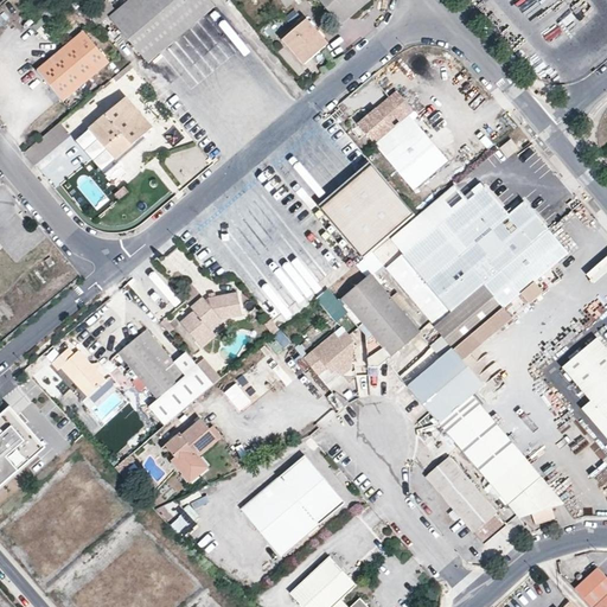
[(213,8),(206,0),(134,0),(108,21),(145,64),(213,8)]
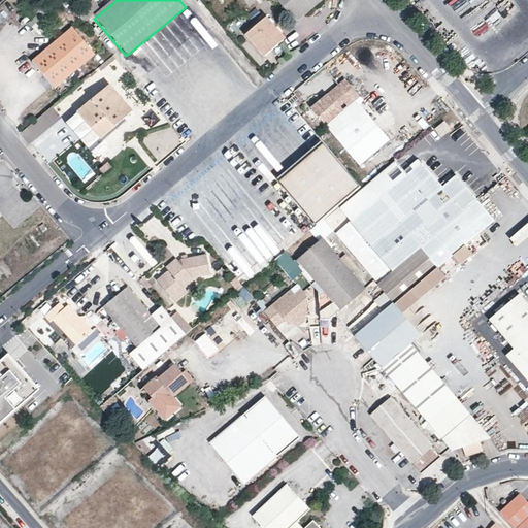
[(240,0),(249,9),(259,0),(275,0),(296,25),(323,3),(320,0),(240,0)]
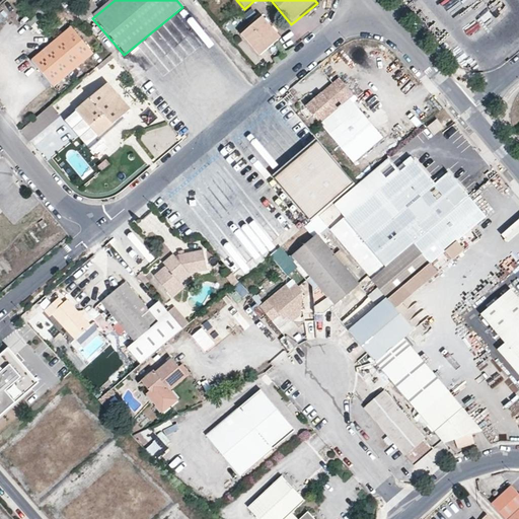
[(97,10),(90,2),(75,15),(81,23),(97,10)]
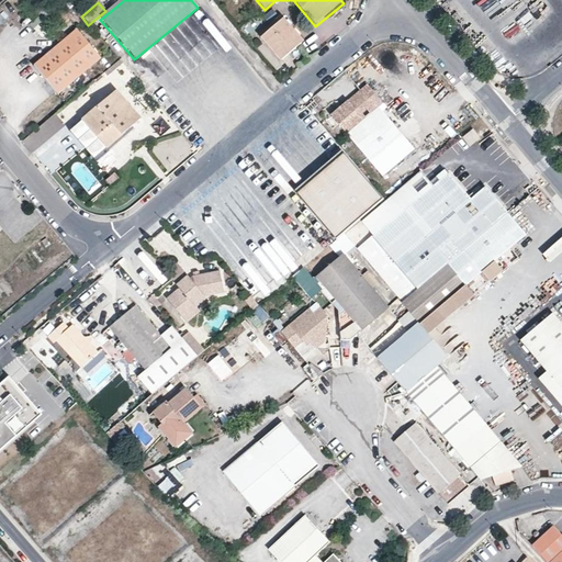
[(58,29),(65,23),(49,6),(43,10),(58,29)]
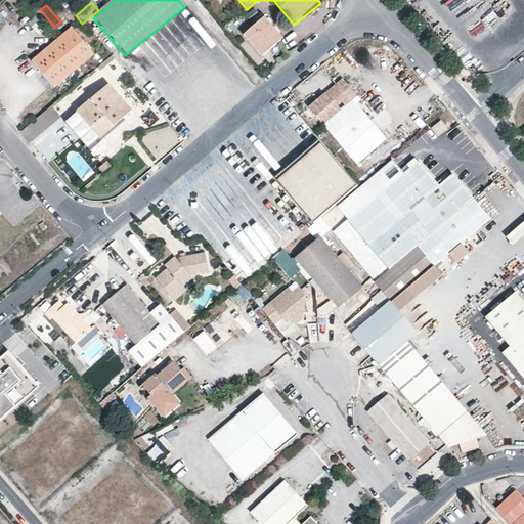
[(258,14),(241,30),(262,55),(280,41),(258,14)]
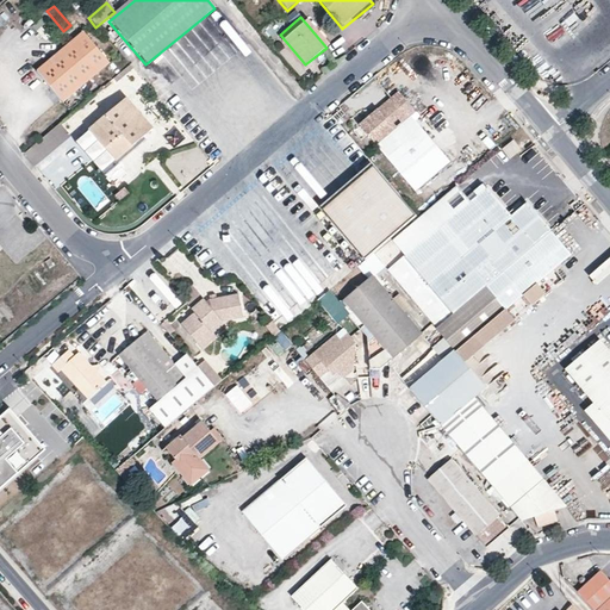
[(33,73),(58,103),(104,63),(78,33),(64,45),(33,73)]
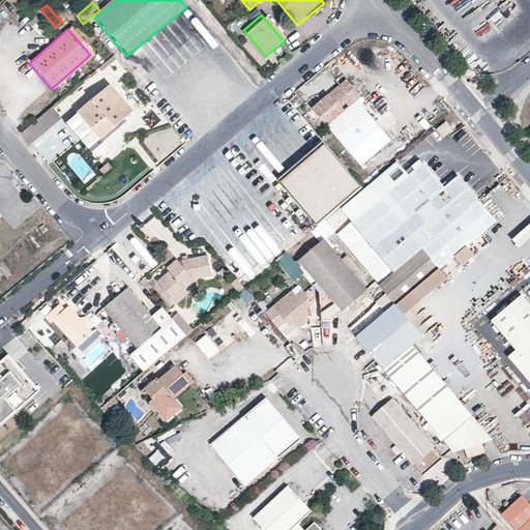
[(116,62),(111,57),(96,70),(100,75),(116,62)]
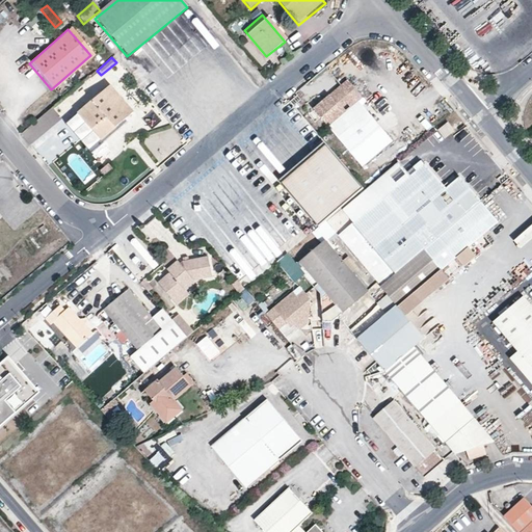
[(313,111),(363,168),(394,141),(360,102),(364,99),(348,81),(313,111)]
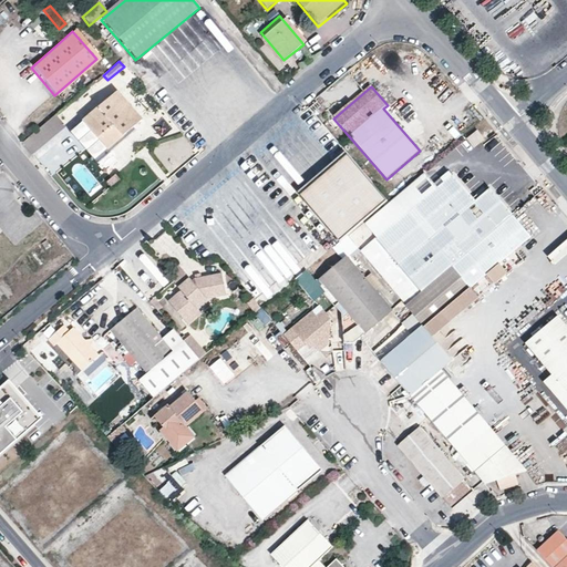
[(141,119),(117,92),(70,132),(96,163),(110,152),(106,148),(141,119)]
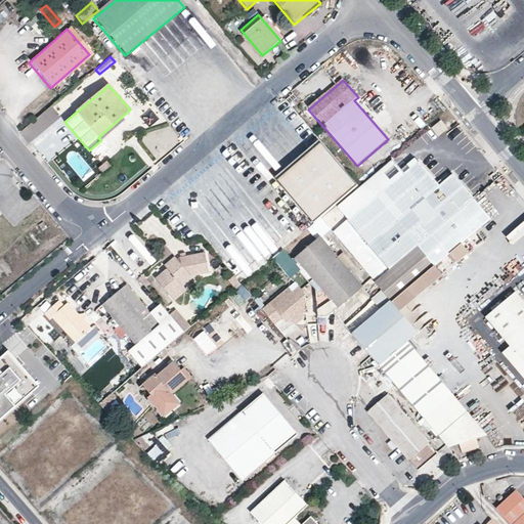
[(20,133),(30,144),(59,118),(50,106),(20,133)]
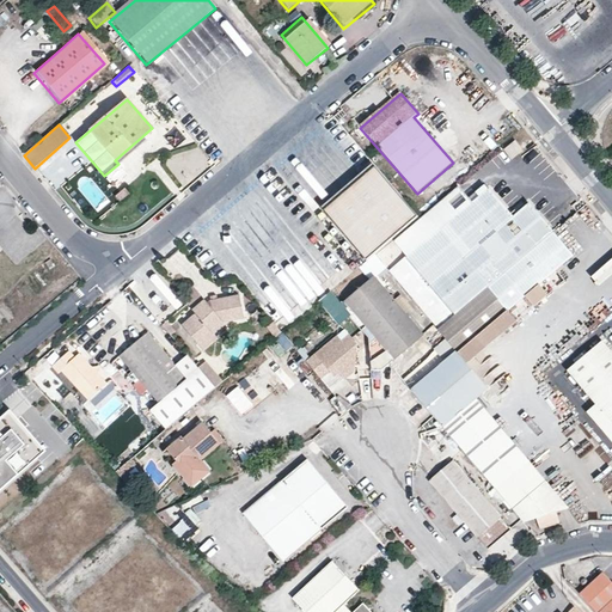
[(499,151),(507,161),(515,153),(508,142),(499,151)]
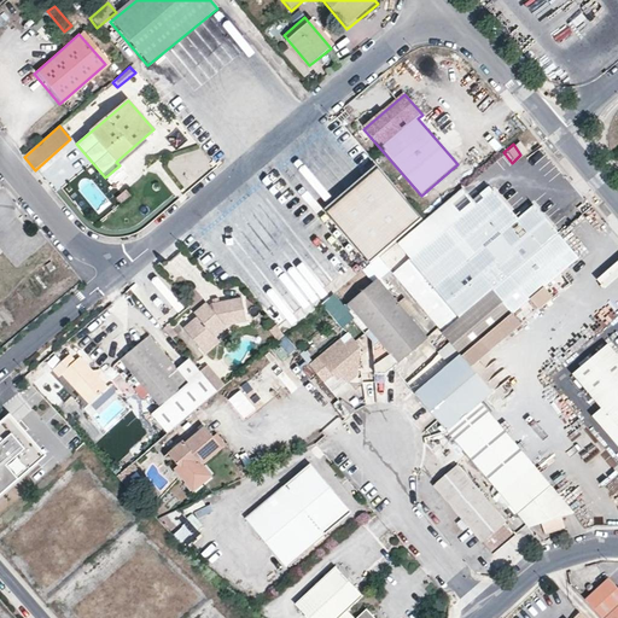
[(362,254),(413,211),(374,165),(324,208),(362,254)]
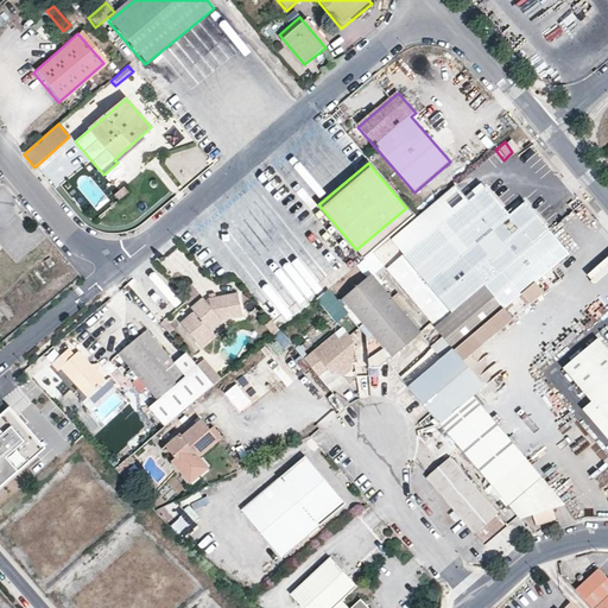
[(127,192),(122,187),(115,192),(119,198),(127,192)]
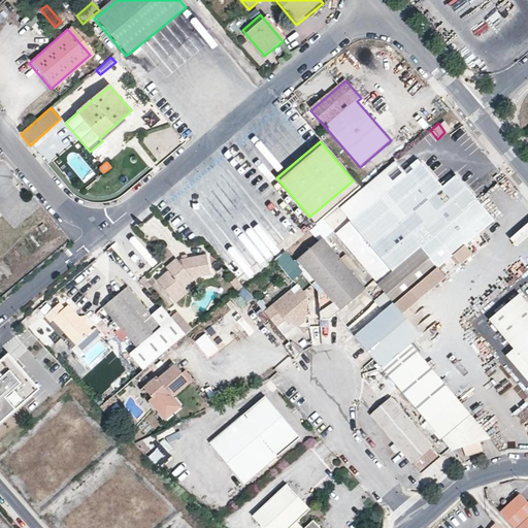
[(420,169),(409,177),(354,225),(395,273),(479,203),(458,179),(455,180),(452,178),(441,187),(423,166),(420,169)]
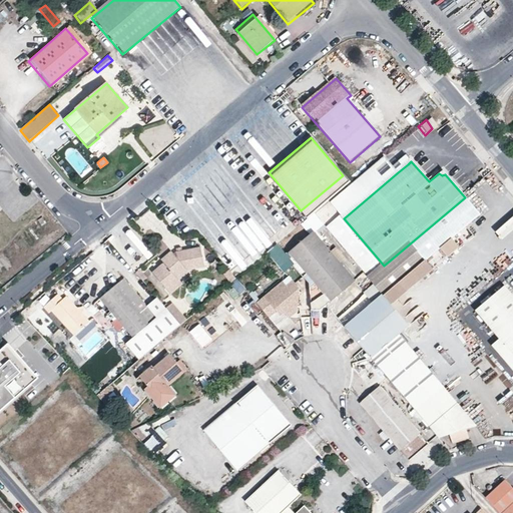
[(408,164),(405,162),(396,170),(398,172),(408,164)]
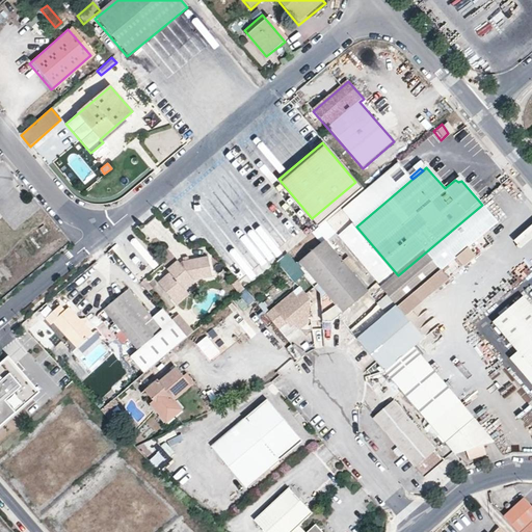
[(483,236),(498,222),(482,205),(398,275),(382,288),(399,307),(407,317),(491,244),(483,236)]
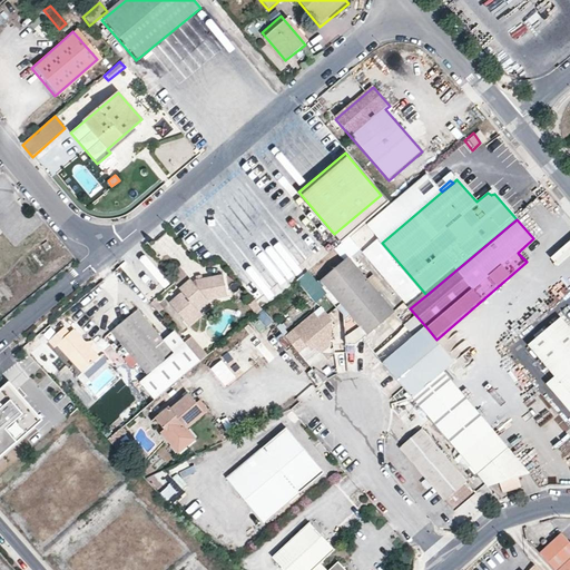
[(349,258),(351,262),(361,253),(349,238),(334,249),(344,262),(349,258)]
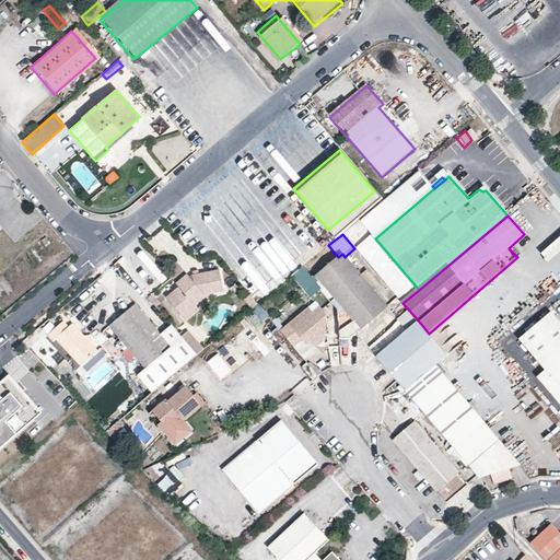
[(349,339),(387,308),(345,257),(342,254),(338,257),(312,279),(321,290),(337,311),(339,339),(349,339)]
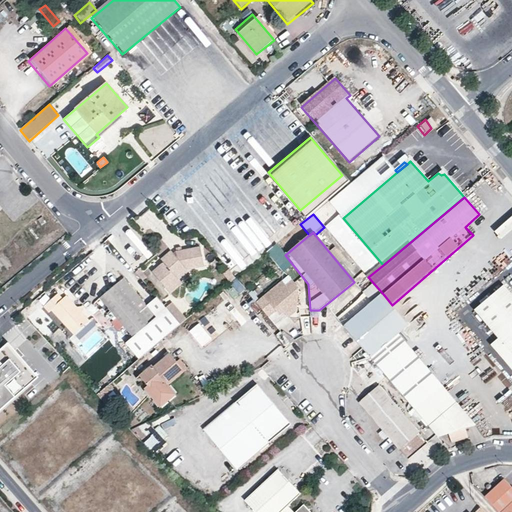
[(154,254),(162,264),(152,273),(165,288),(177,278),(187,270),(204,267),(199,249),(172,254),(161,241),(150,250),(154,254)]
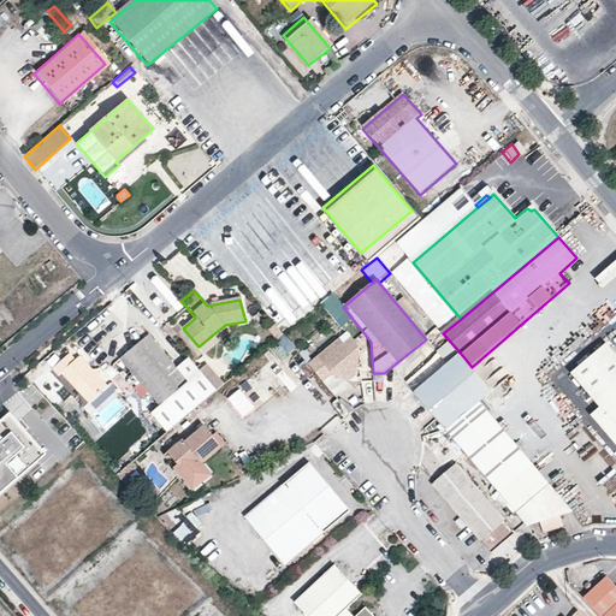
[(342,327),(353,319),(343,307),(332,294),(321,303),(342,327)]
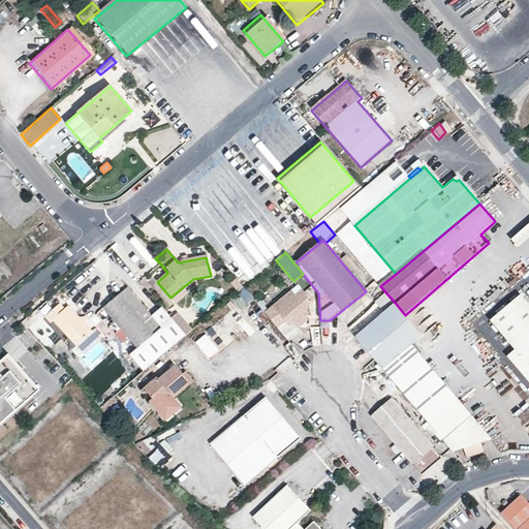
[(345,254),(340,259),(353,271),(359,266),(345,254)]
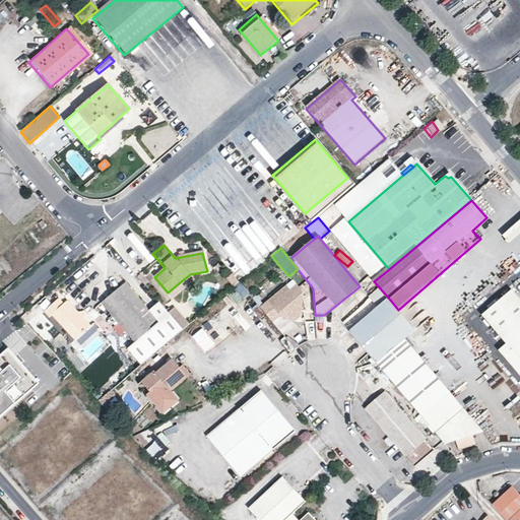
[(141,271),(137,275),(145,284),(149,280),(141,271)]
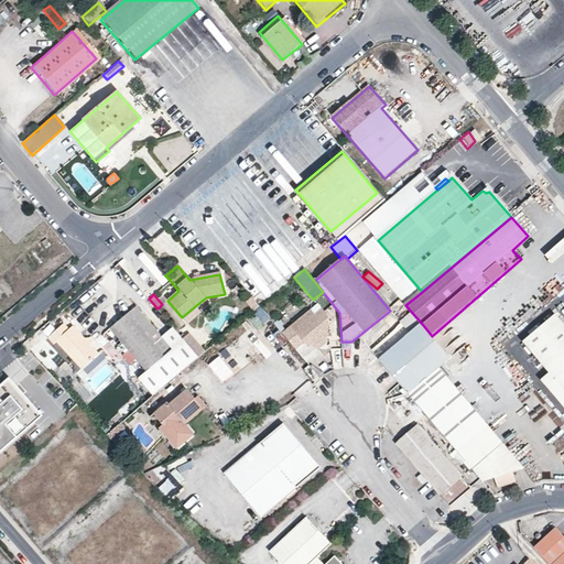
[(260,306),(252,297),(246,303),(253,312),(260,306)]
